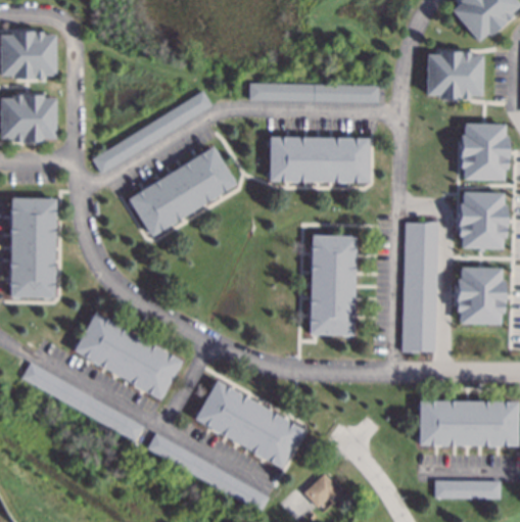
[(516,0),(519,4),(519,8),(512,13),(514,16),(489,37),(488,35),(478,42),(453,10),(462,2),(460,0),(516,0)]
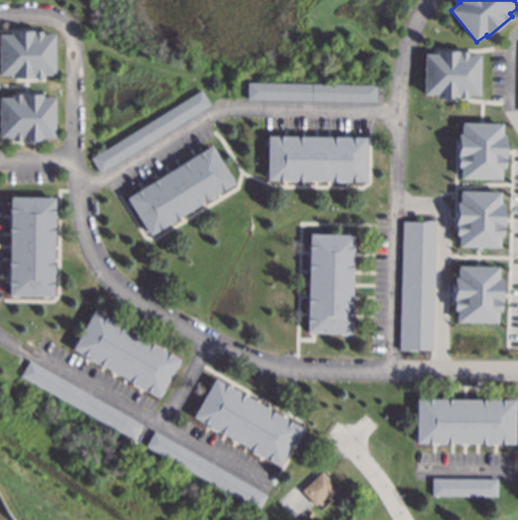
[(44,36),(56,36),(55,76),(44,75),(44,79),(12,79),(12,76),(0,76),(0,36),(12,36),(12,32),(44,33),(44,36)]
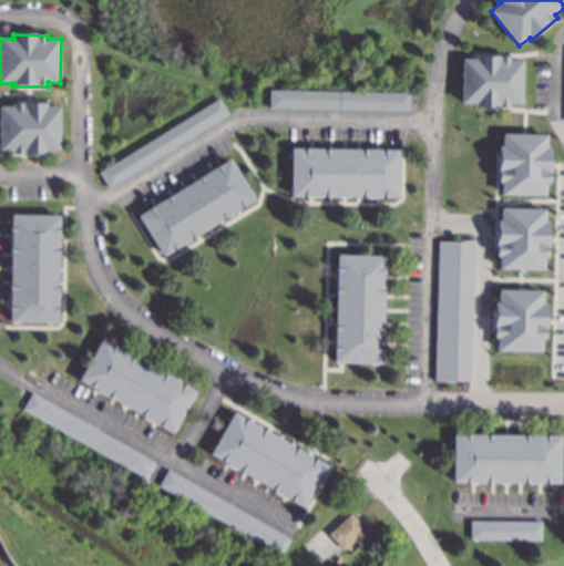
[(512,58),(512,60),(524,61),(523,104),(511,104),(511,109),(477,107),(477,105),(463,104),(463,60),(478,60),(478,57),(512,58)]
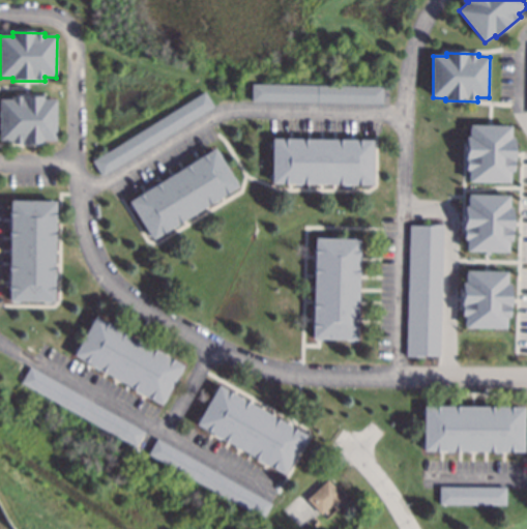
[(385,104),(254,100),(254,84),(385,87),(385,104)]
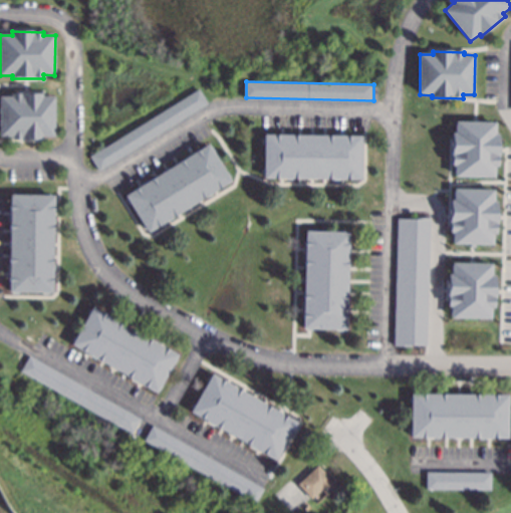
[(210,103),(101,171),(91,156),(201,88),(210,103)]
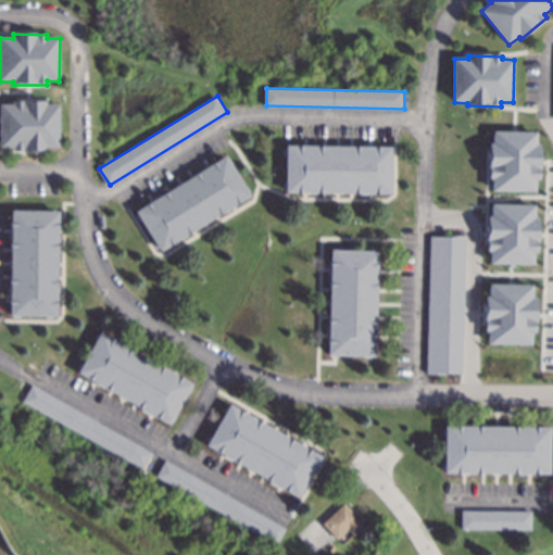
[(47,105),(60,105),(59,149),(47,149),(47,153),(13,152),(13,150),(0,149),(0,105),(13,105),(13,102),(47,103),(47,105)]
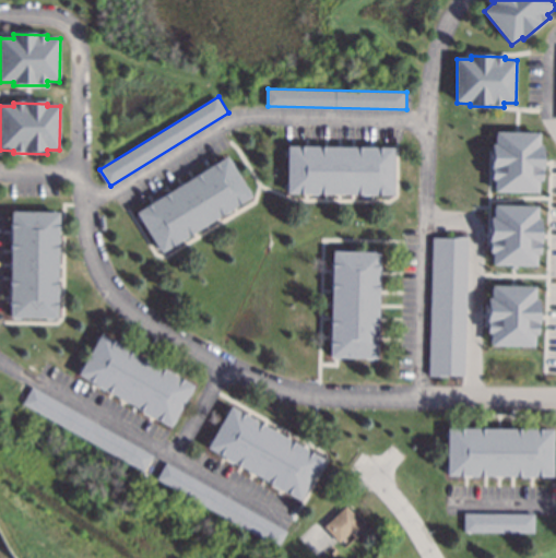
[(542,193),(542,133),(497,132),(497,144),(493,144),(493,192),(542,193)]
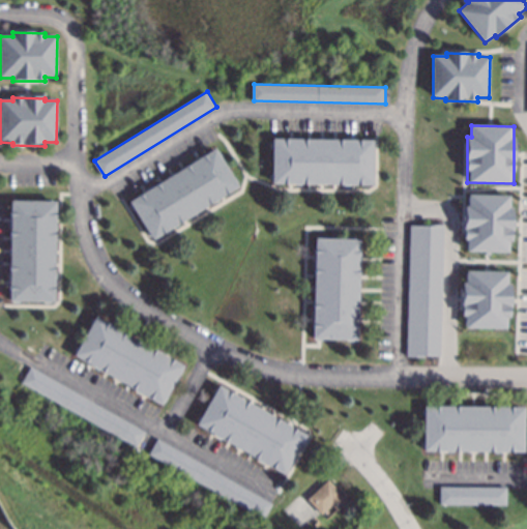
[(375,184),(272,183),(273,139),(375,140),(375,184)]
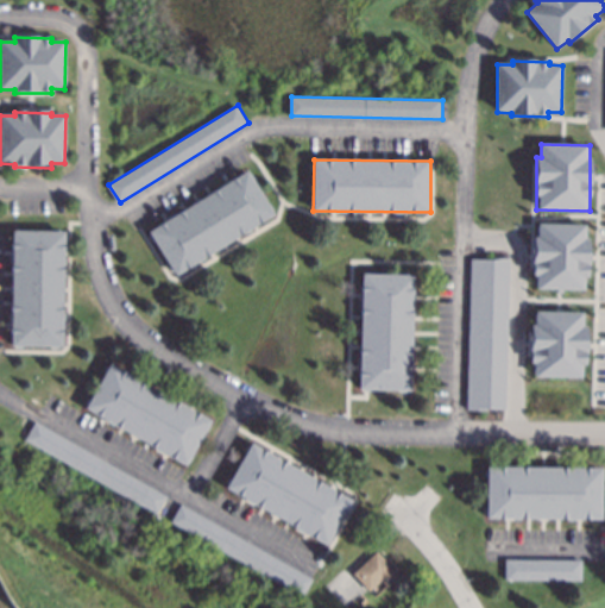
[(276,214),(178,275),(151,231),(249,170),(276,214)]
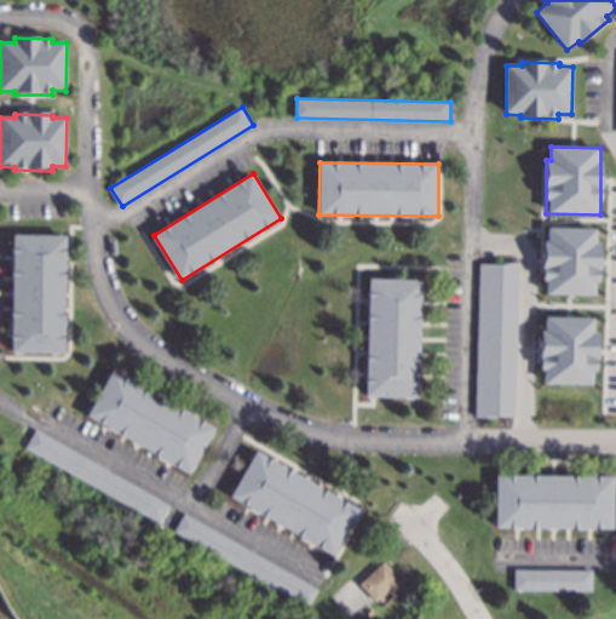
[(545,296),(598,296),(599,229),(545,228),(545,296)]
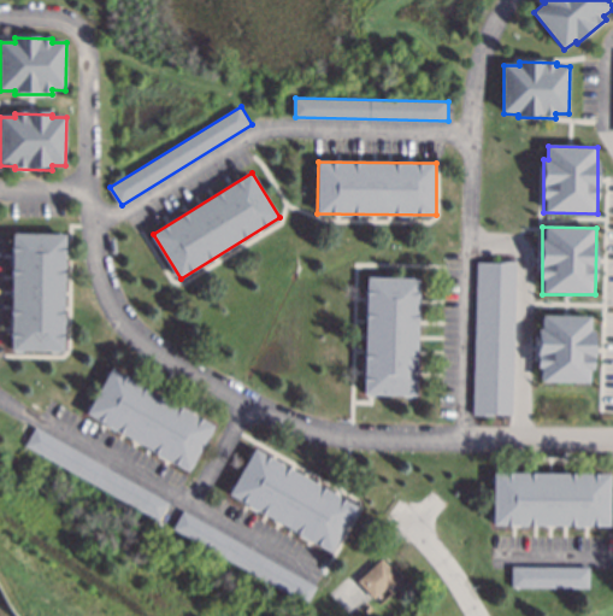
[(65,352),(15,351),(16,234),(68,234),(65,352)]
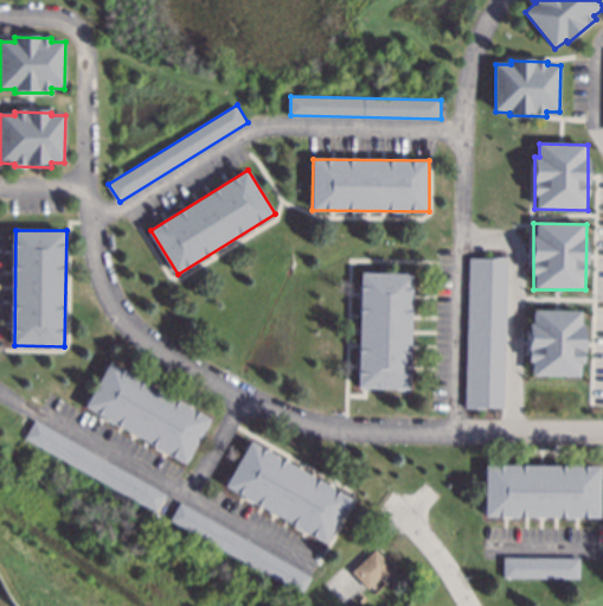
[(488,409),(468,408),(472,257),(492,259),(488,409)]
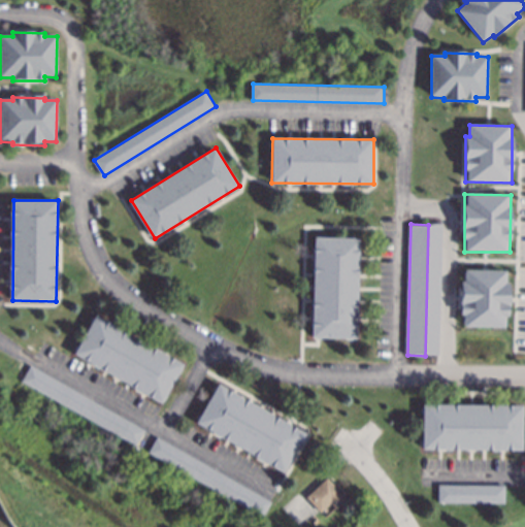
[(360,238),(358,338),(314,337),(316,237),(360,238)]
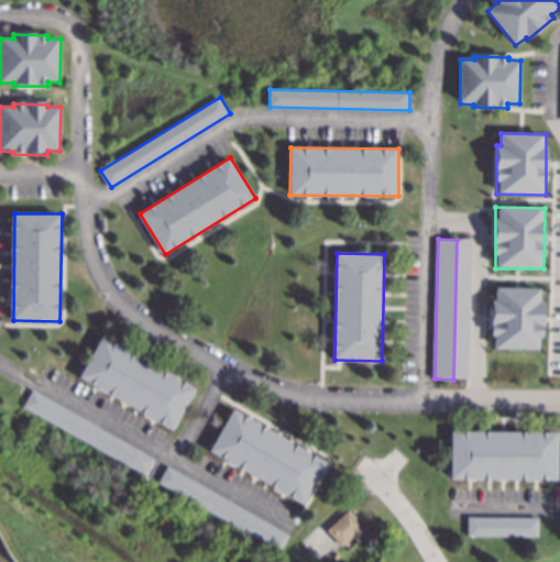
[(539,350),(539,338),(542,338),(542,289),(493,288),(492,338),(495,338),(495,349),(539,350)]
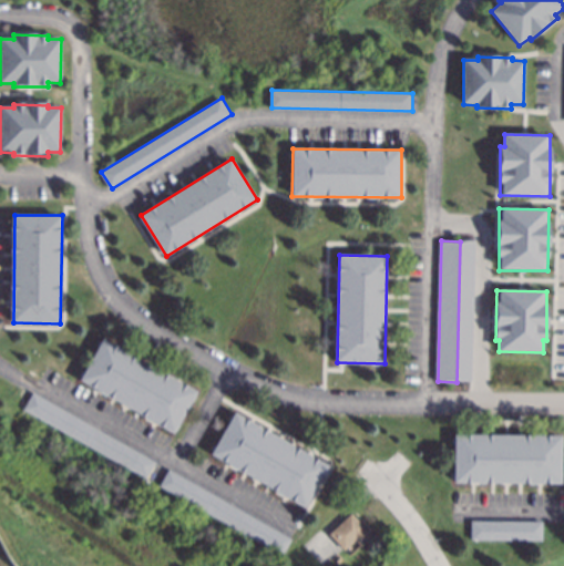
[(198,391),(175,433),(82,380),(105,338),(198,391)]
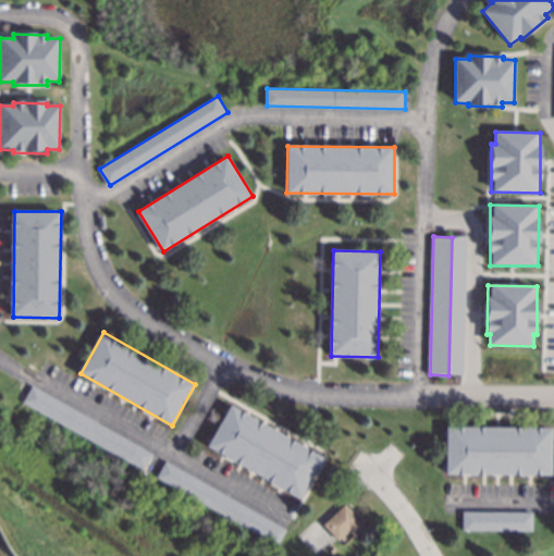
[(155,454),(146,470),(25,402),(35,386),(155,454)]
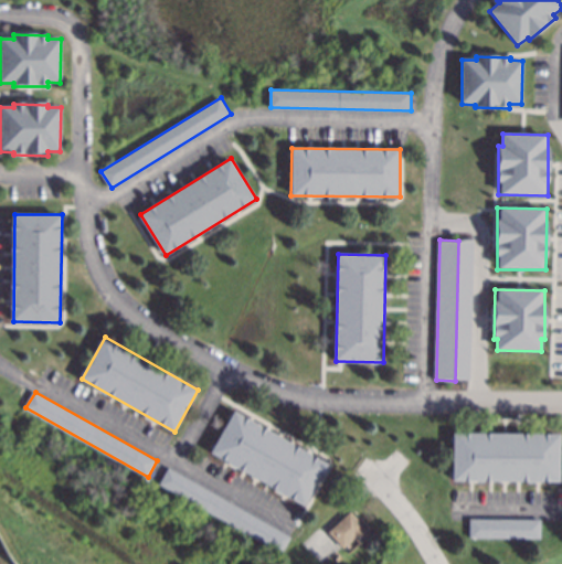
[(328,464),(304,504),(212,453),(235,411),(328,464)]
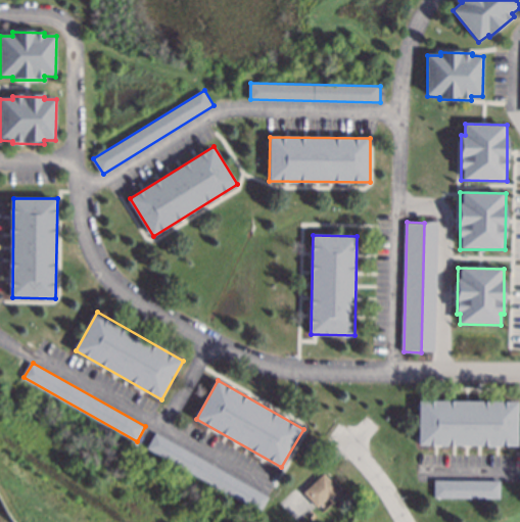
[(518,445),(419,444),(420,400),(519,401),(518,445)]
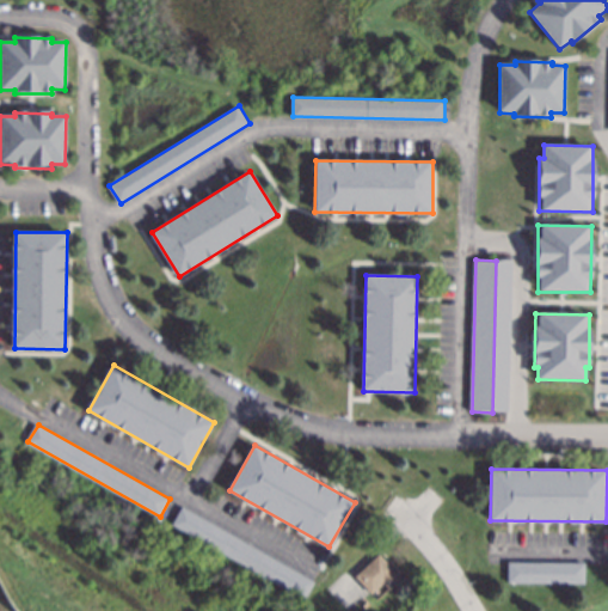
[(317,581),(306,599),(173,524),(184,507),(317,581)]
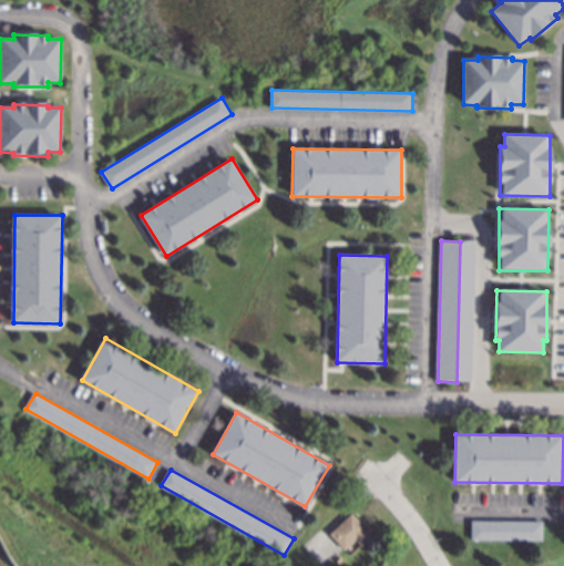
[(375,536),(363,547),(357,539),(346,551),(330,534),(352,513),(375,536)]
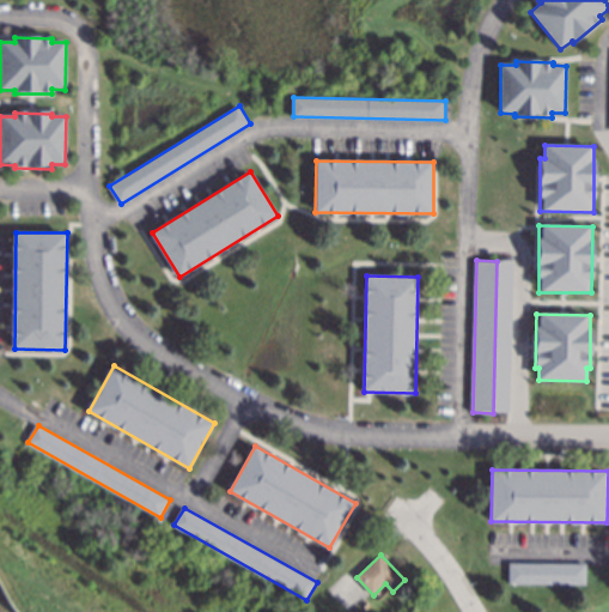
[(586,585),(510,583),(510,563),(588,564),(586,585)]
